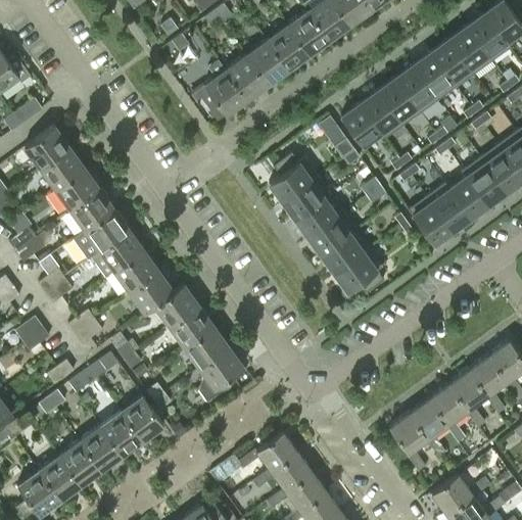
[(144,0),(127,0),(133,8),(144,1),(144,0)]
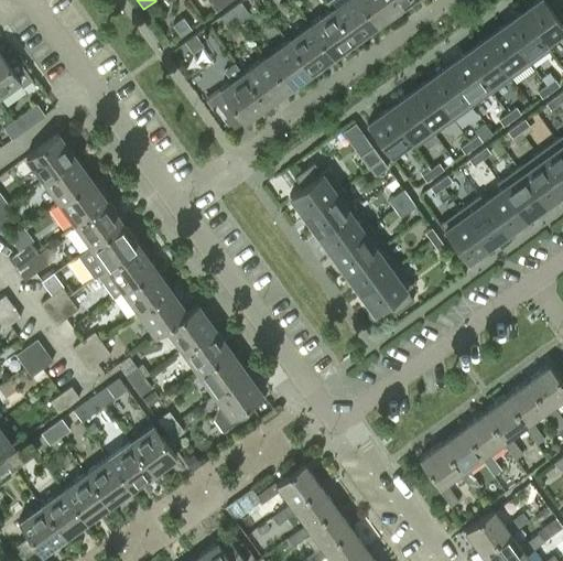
[(216,13),(226,6),(222,0),(209,0),(207,2),(216,13)]
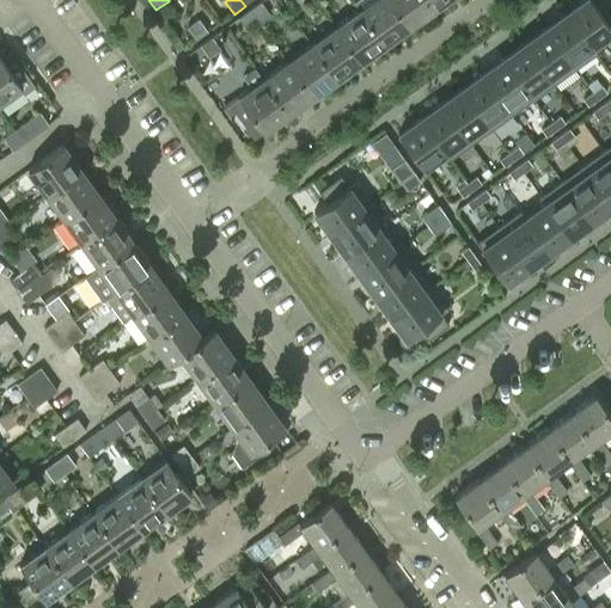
[(409,30),(388,0),(376,0),(360,12),(385,47),(409,30)]
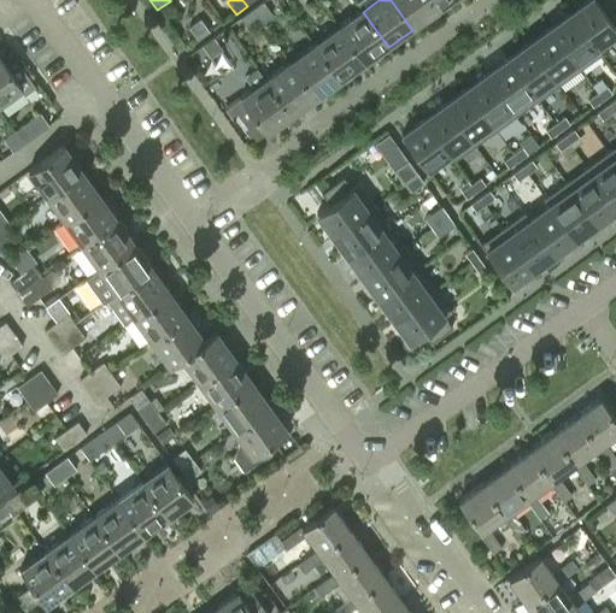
[(436,12),(427,0),(391,0),(412,30),(436,12)]
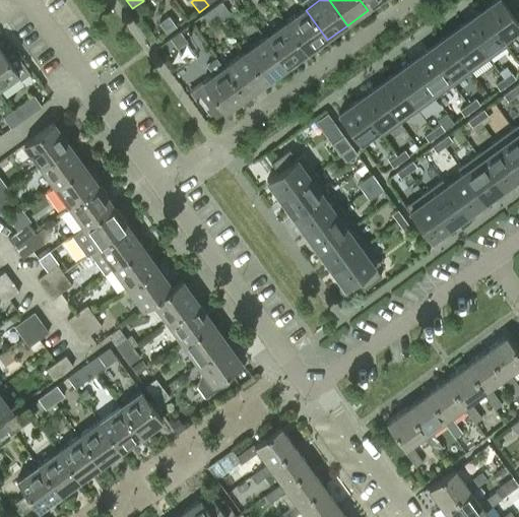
[(382,0),(360,0),(368,10),(382,0)]
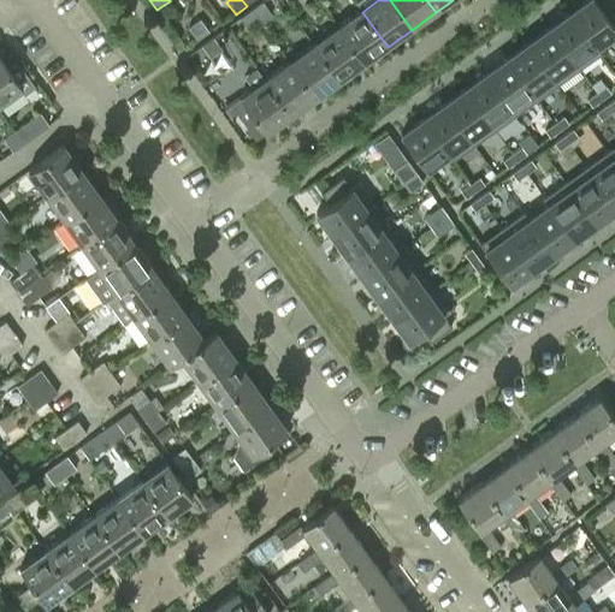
[(596,49),(614,35),(614,31),(592,0),(591,0),(571,15),(596,49)]
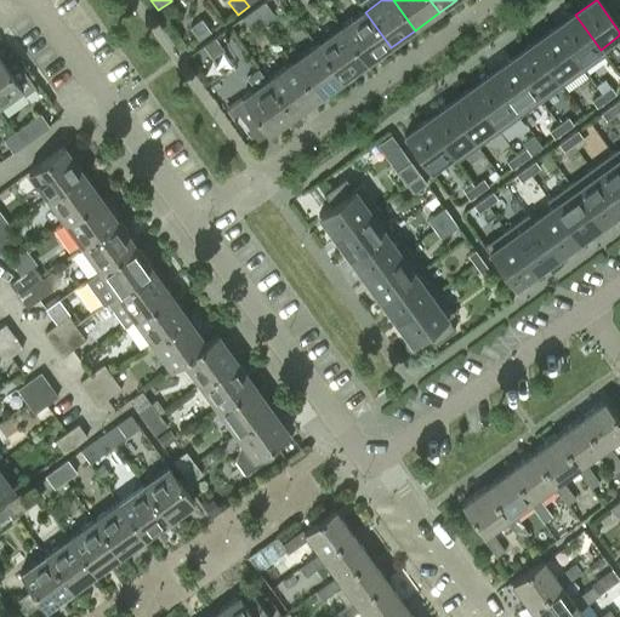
[(254,12),(263,26),(274,17),(265,4),(254,12)]
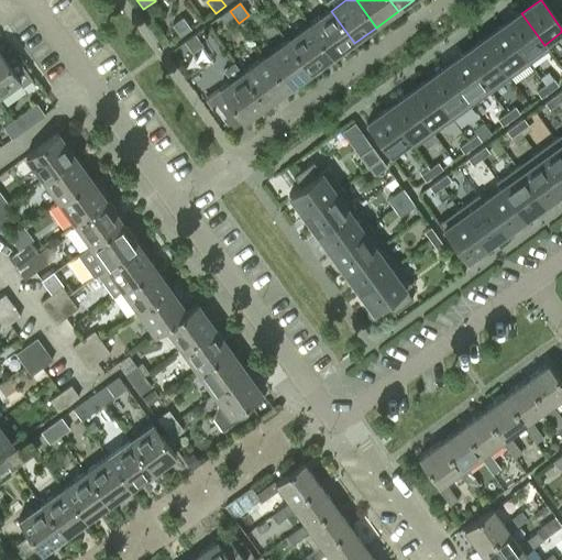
[(228,31),(239,23),(230,11),(219,19),(228,31)]
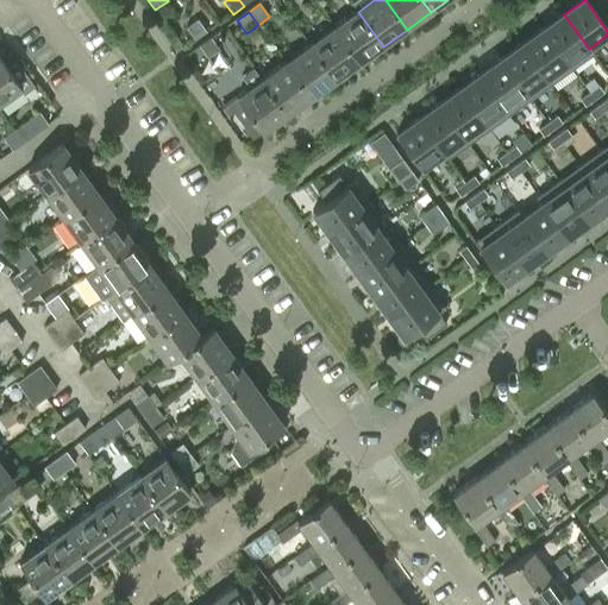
[(383,46),(358,12),(334,29),(359,64),(383,46)]
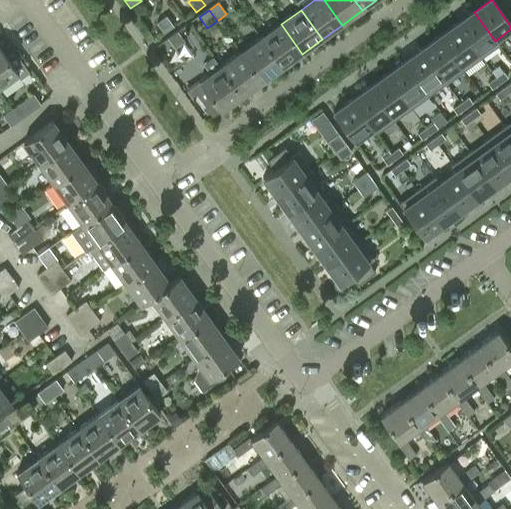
[(500,47),(495,41),(474,12),(456,25),(481,60),(500,47)]
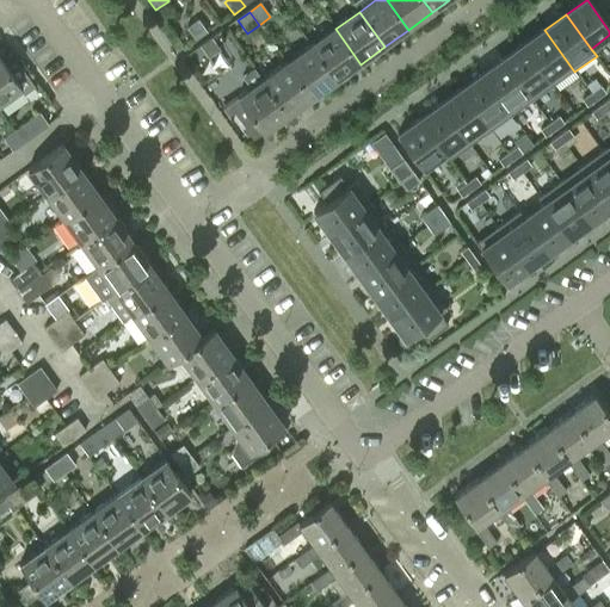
[(197,42),(208,33),(198,22),(188,29),(197,42)]
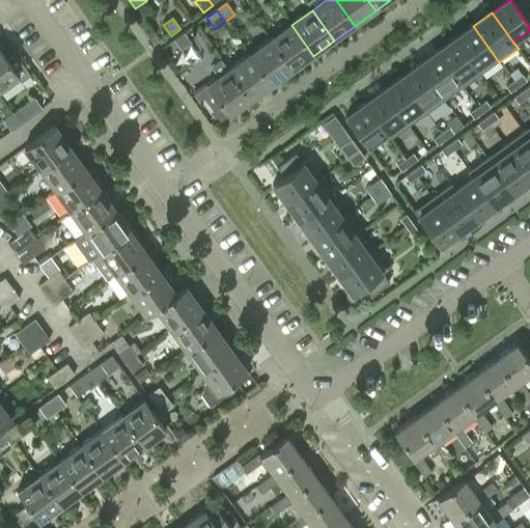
[(313,56),(291,25),(271,40),(293,71),(313,56)]
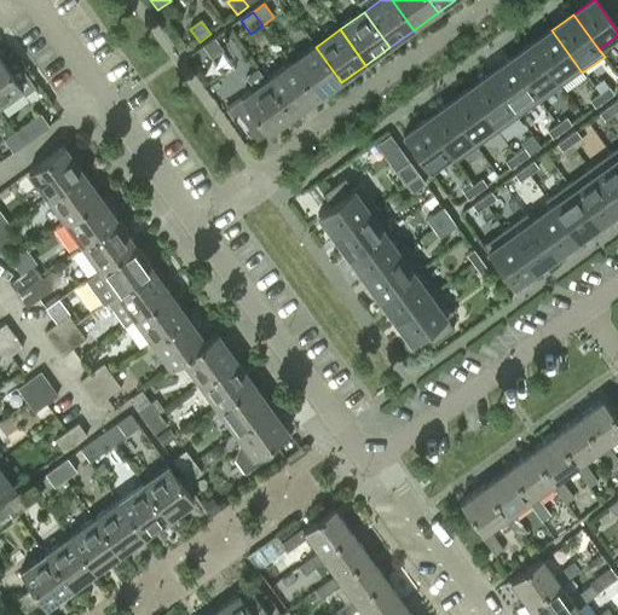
[(531,46),(561,87),(582,73),(552,30),(531,46)]
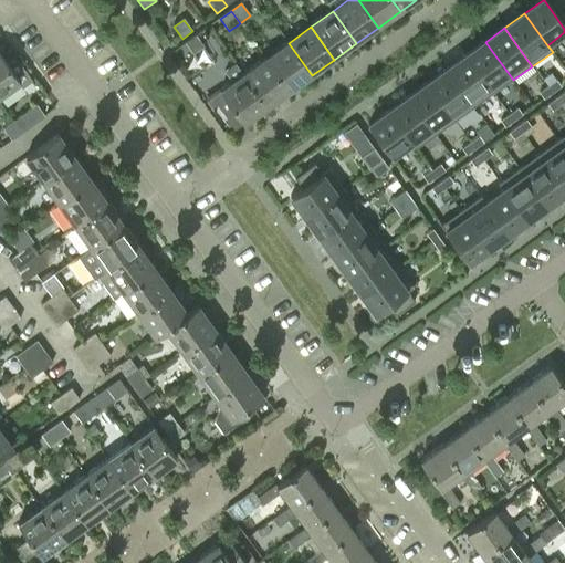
[(195,55),(205,48),(196,37),(186,44),(195,55)]
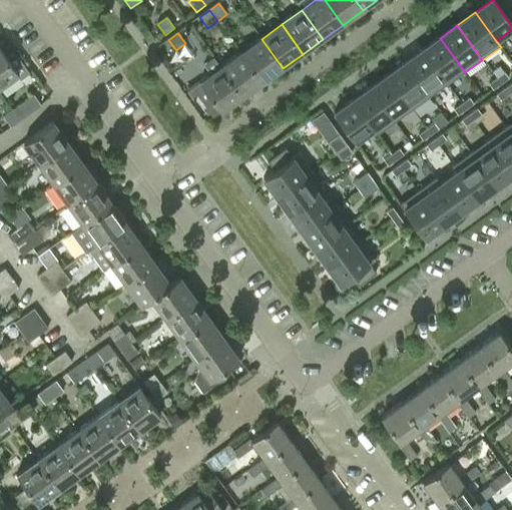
[(447,85),(465,72),(440,38),(422,50),(447,85)]
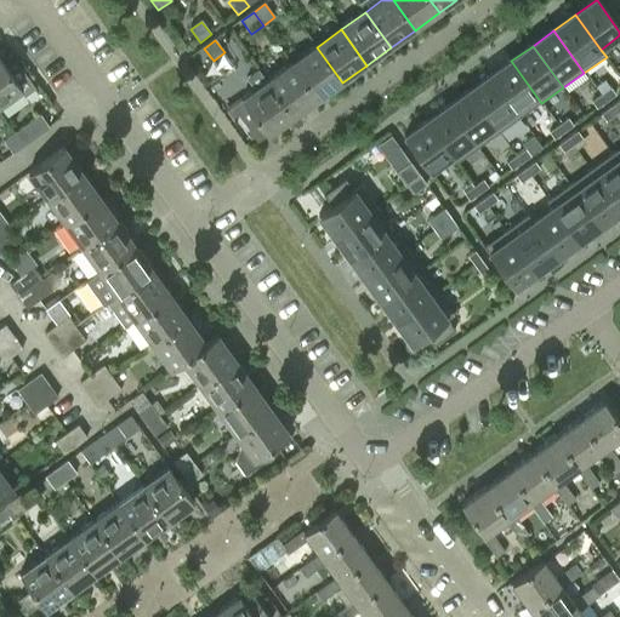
[(342,83),(317,47),(291,64),(318,101),(342,83)]
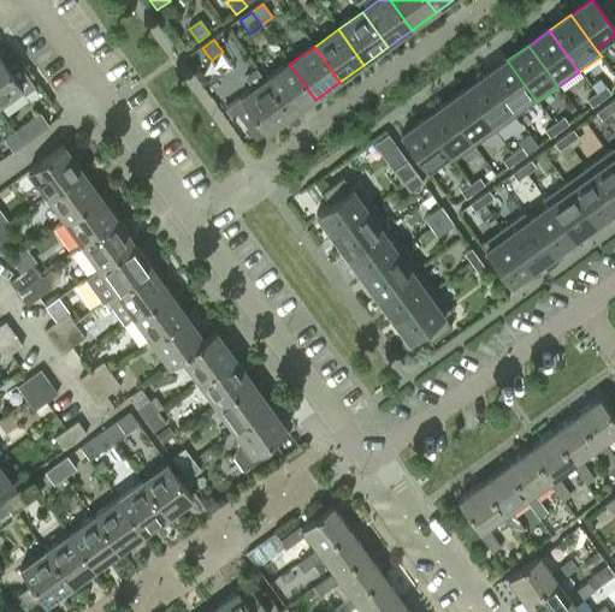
[(0,105),(21,90),(25,95),(35,88),(17,63),(9,69),(0,58),(0,105)]
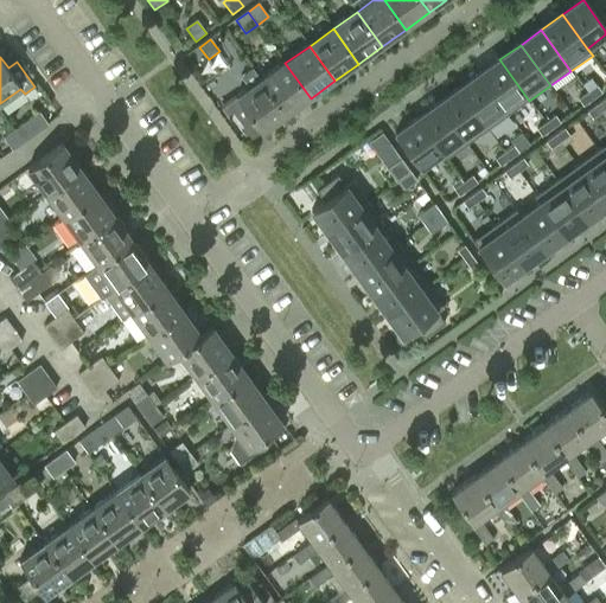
[(509,116),(529,101),(499,59),(479,75),(509,116)]
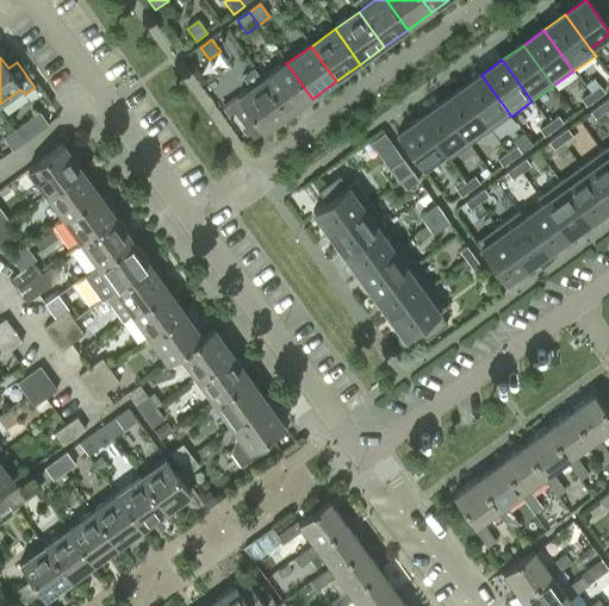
[(312,99),(286,63),(262,81),(287,116),(312,99)]
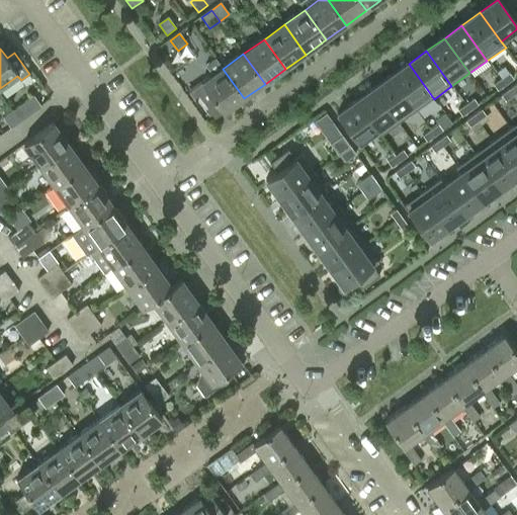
[(244,98),(223,69),(217,60),(205,67),(212,76),(201,84),(223,113),(244,98)]
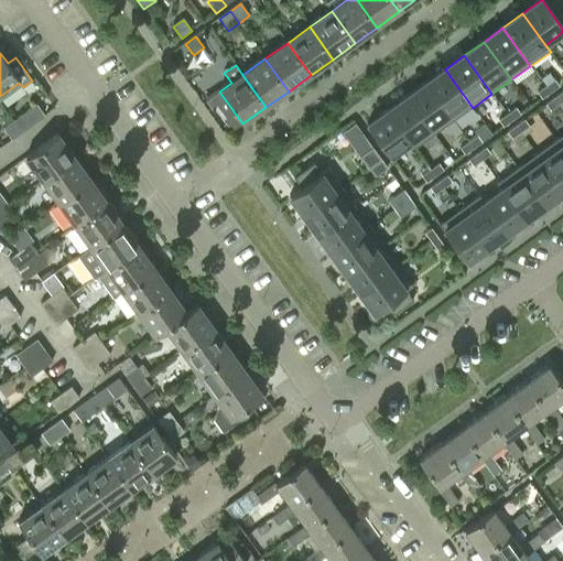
[(453,121),(473,108),(445,69),(425,84),(453,121)]
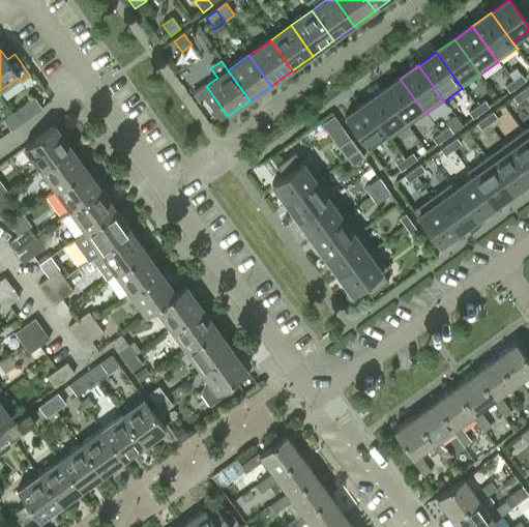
[(513,82),(518,88),(526,83),(521,77),(513,82)]
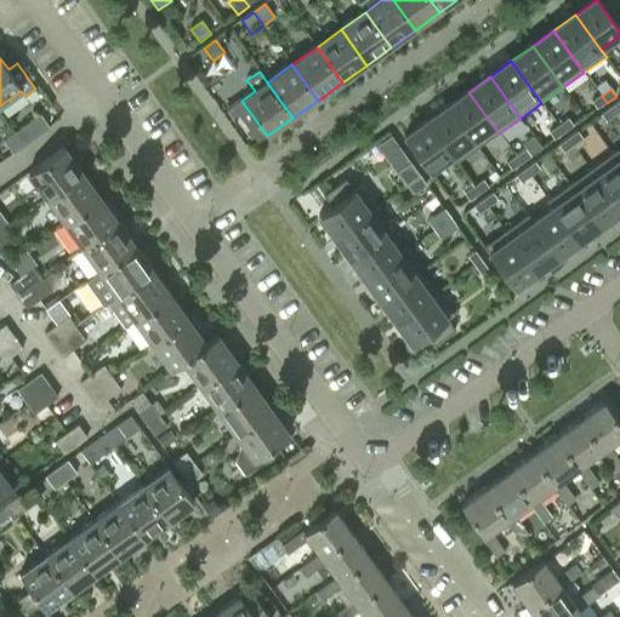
[(448,107),(478,149),(499,133),(468,92),(448,107)]
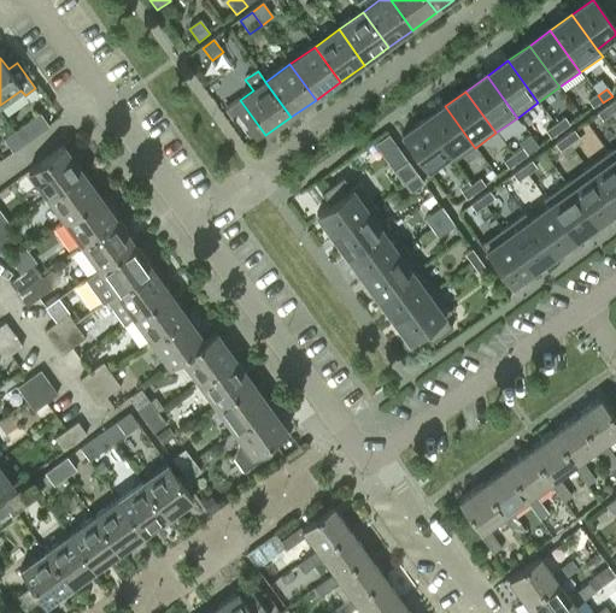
[(588,102),(593,110),(603,102),(598,95),(588,102)]
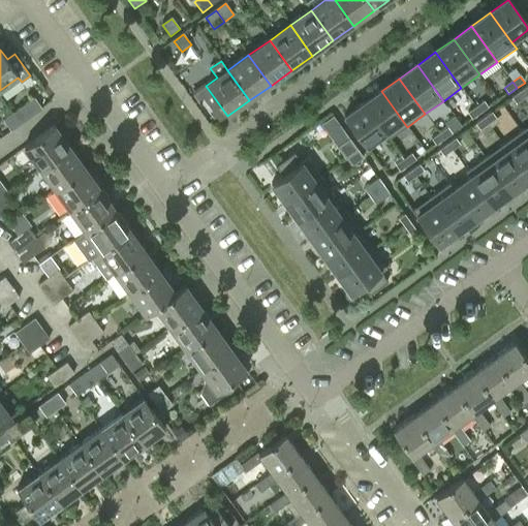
[(389,141),(407,127),(381,91),(363,104),(384,134),(383,134),(389,141)]
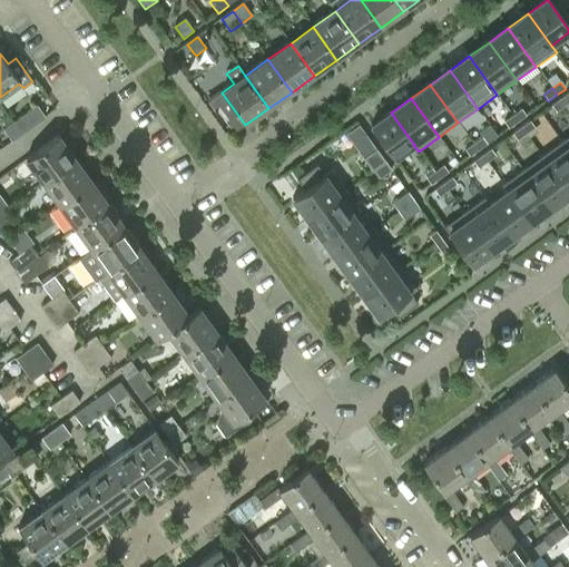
[(552,107),(557,114),(566,107),(560,100),(552,107)]
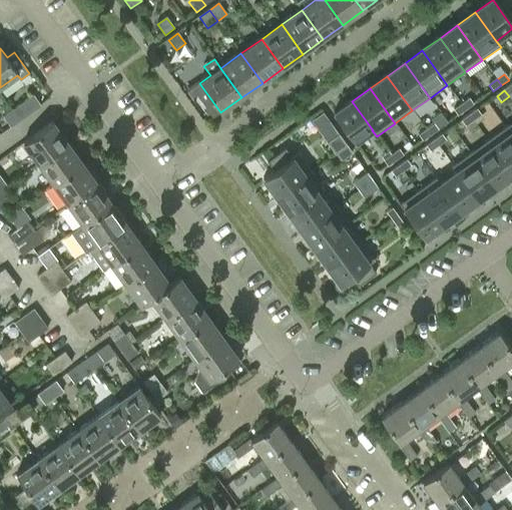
[(12,111),(20,122),(41,105),(34,95),(12,111)]
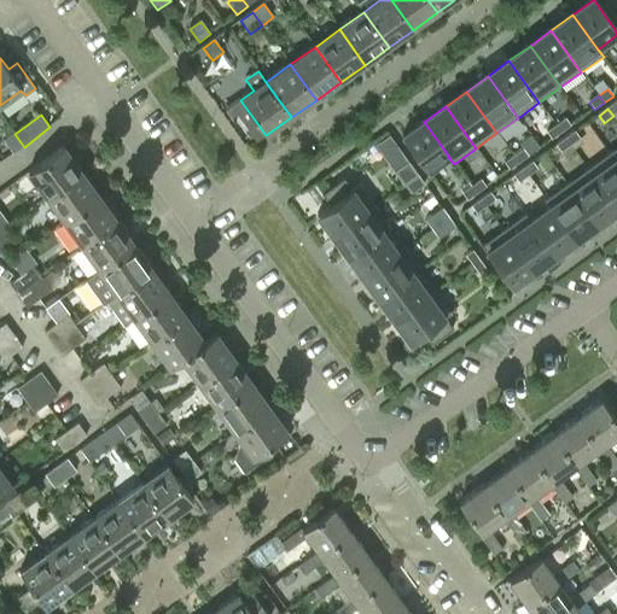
[(557,127),(562,134),(571,127),(565,120),(557,127)]
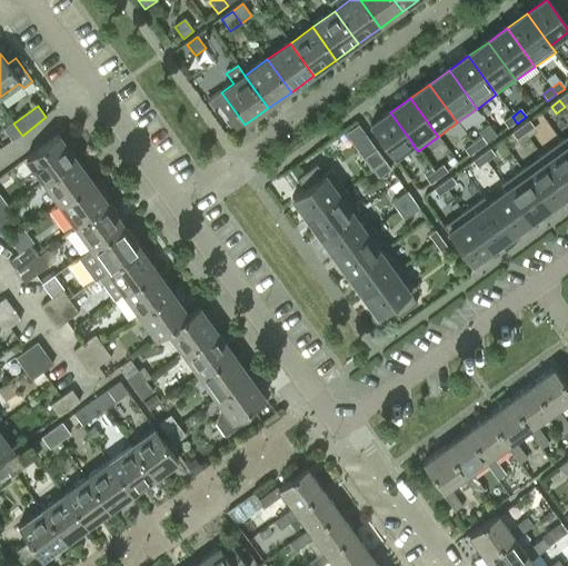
[(394,159),(412,145),(414,145),(390,112),(370,127),(394,159)]
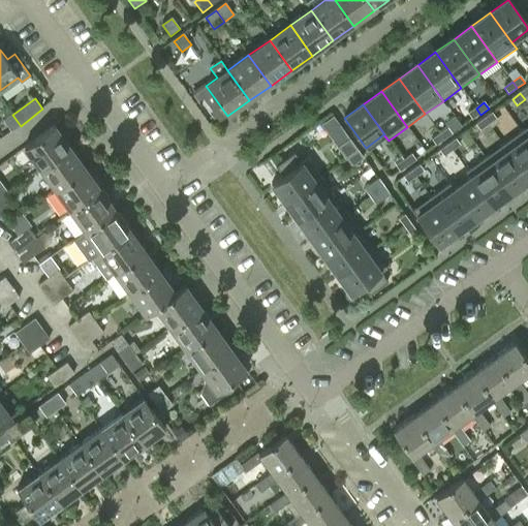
[(468,114),(472,120),(480,115),(476,109),(468,114)]
